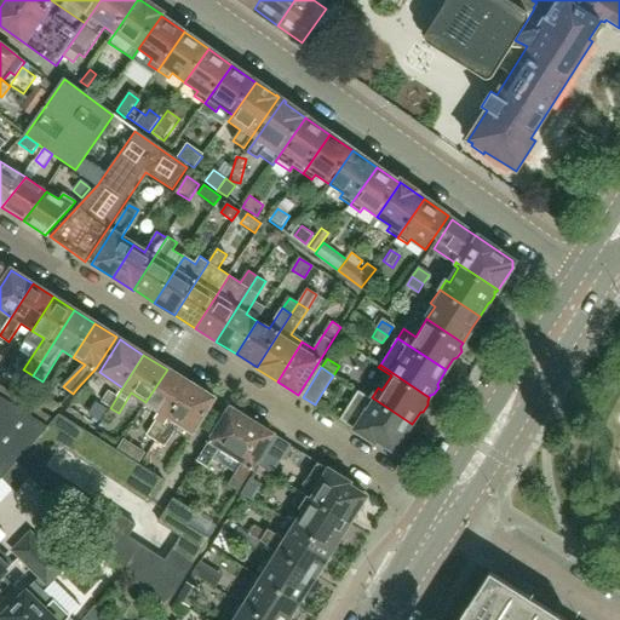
[(159,411),(170,417),(190,384),(167,369),(145,402),(159,411)]
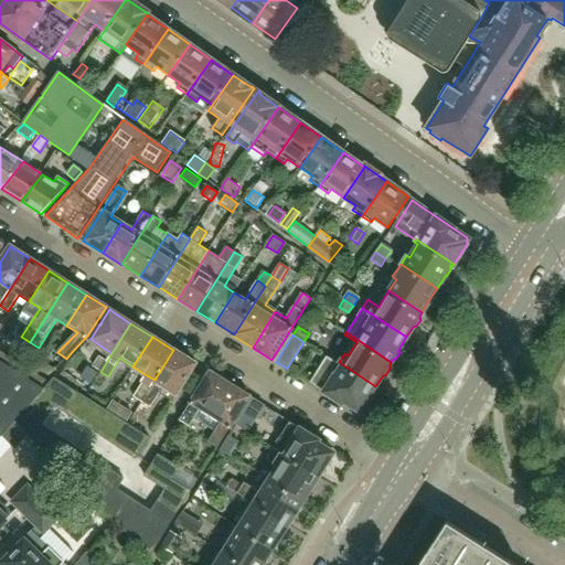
[(151,384),(152,385),(160,390),(159,392),(172,401),(195,363),(187,358),(184,356),(173,350),(155,380),(151,384)]
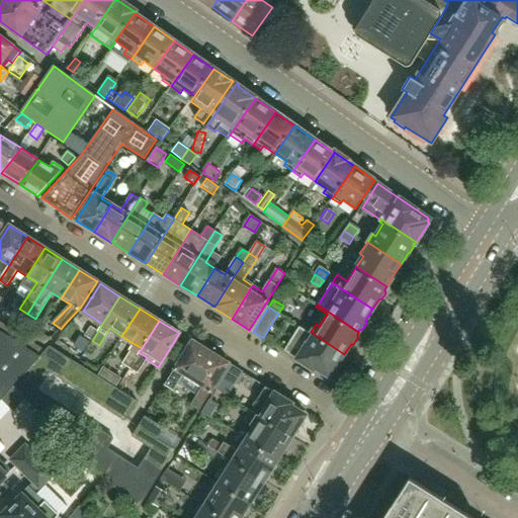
[(37,360),(46,351),(0,322),(0,402),(2,400),(12,389),(13,386),(29,369),(37,360)]
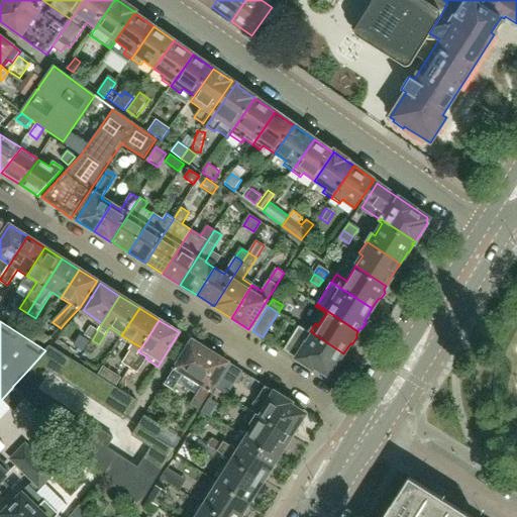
[(84,335),(92,340),(98,330),(90,325),(84,335)]
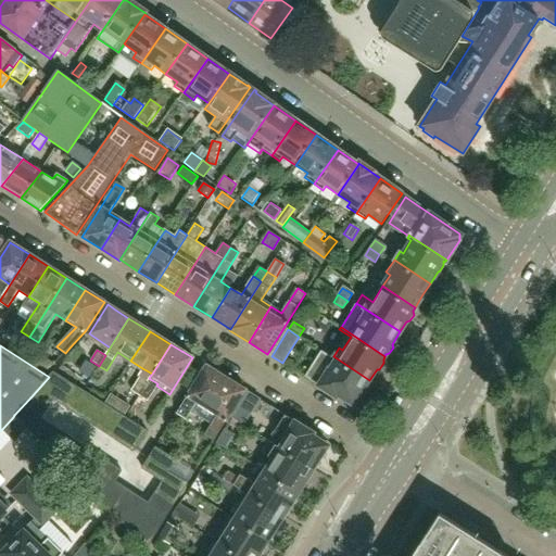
[(354,405),(369,380),(333,356),(326,369),(328,370),(318,386),(337,397),(338,395),(354,405)]
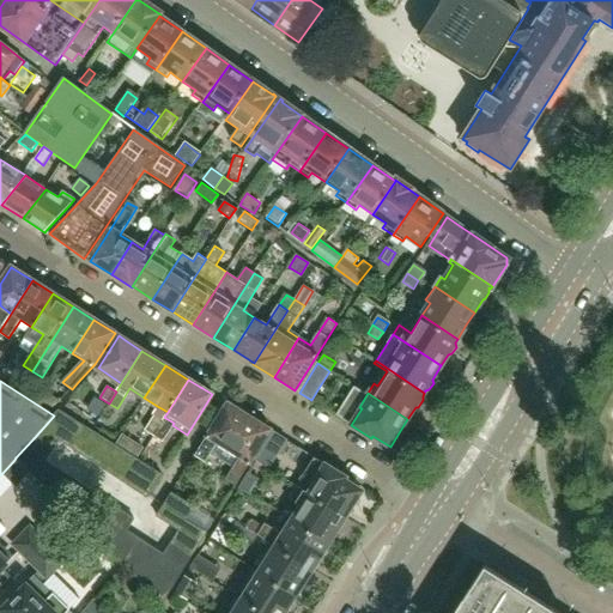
[(214,449),(225,456),(249,417),(228,404),(195,455),(206,462),(214,449)]
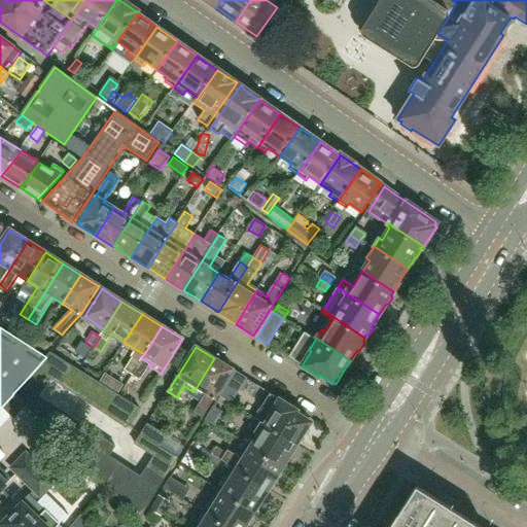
[(61,384),(72,366),(50,352),(46,357),(38,366),(48,373),(50,378),(61,384)]
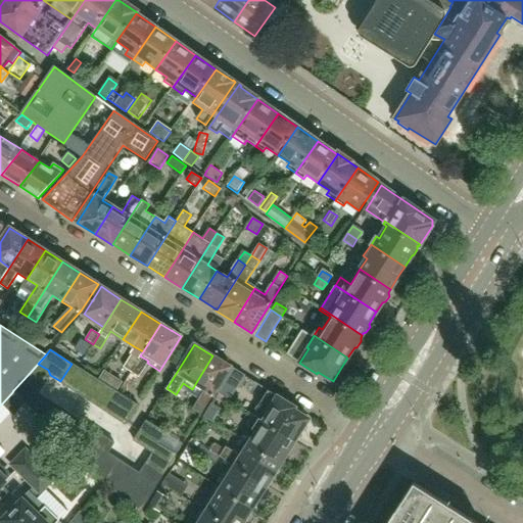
[(125,365),(132,370),(141,357),(140,355),(133,351),(125,365)]
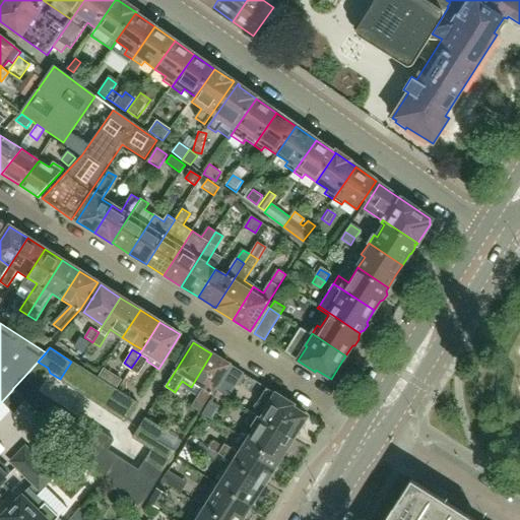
[(211,353),(191,387),(199,392),(190,406),(200,412),(230,365),(211,353)]
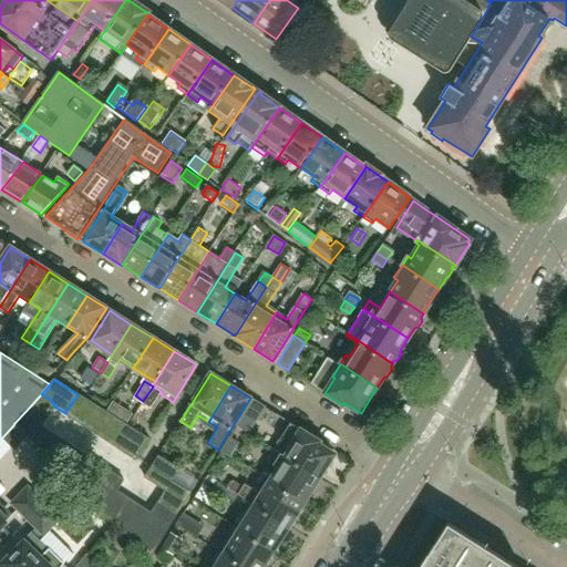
[(161,391),(153,387),(143,401),(152,406),(160,393),(161,391)]
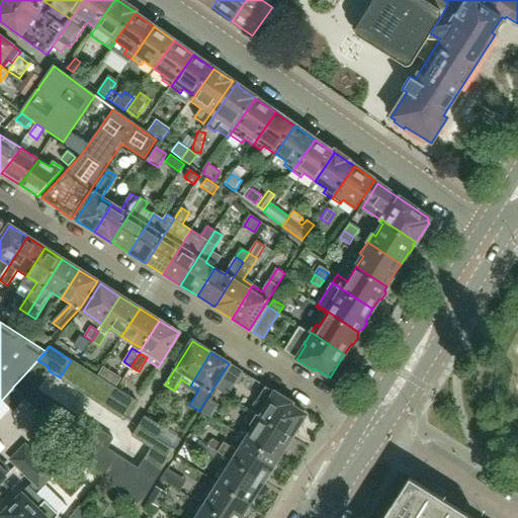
[(48,366),(37,360),(29,369),(45,379),(50,371),(48,366)]
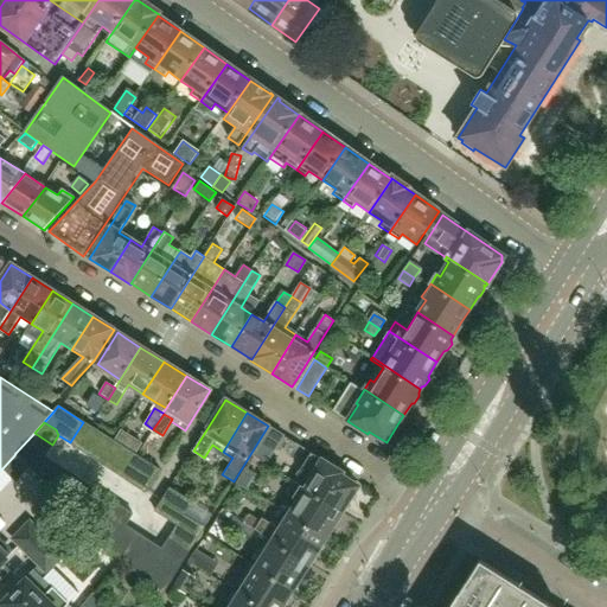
[(82,451),(95,429),(83,422),(70,442),(82,451)]
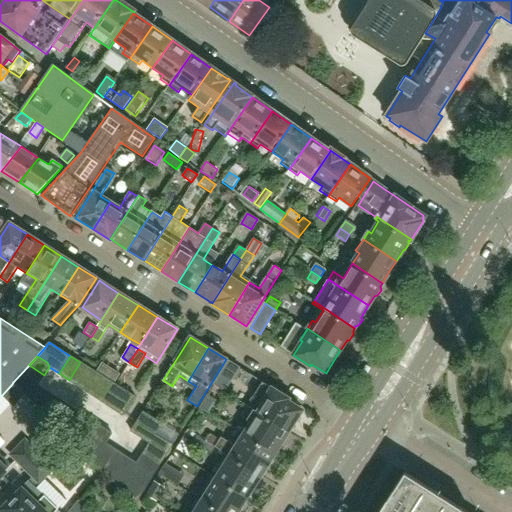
[(225,392),(240,368),(229,361),(214,385),(225,392)]
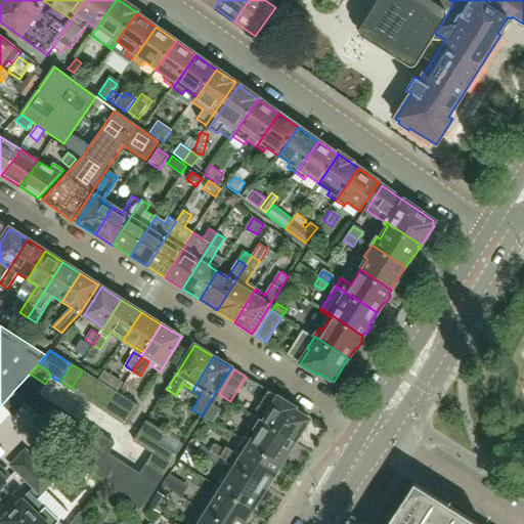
[(82,396),(93,378),(82,370),(71,389),(82,396)]
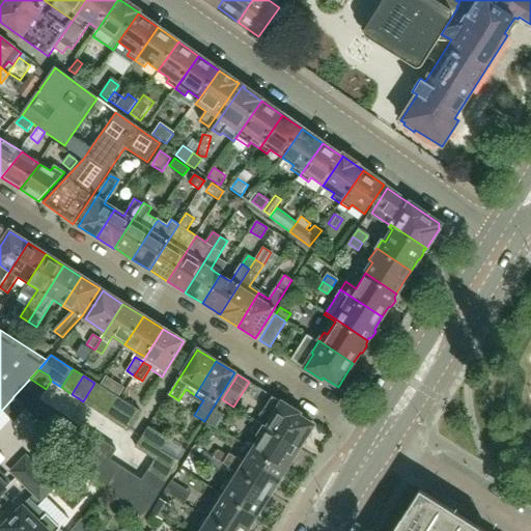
[(106,378),(100,386),(106,390),(118,398),(124,389),(106,378)]
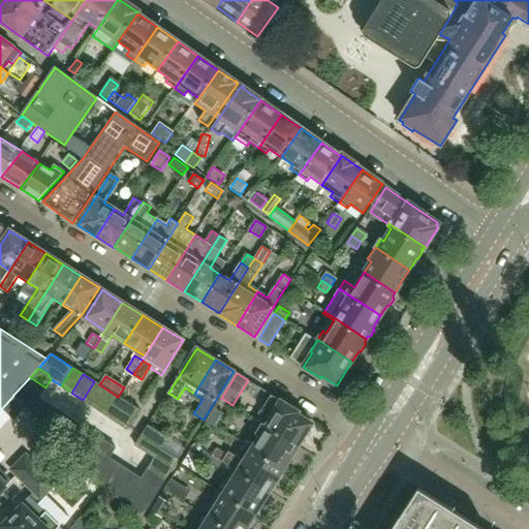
[(39,397),(45,387),(30,377),(13,395),(25,407),(29,411),(39,397)]
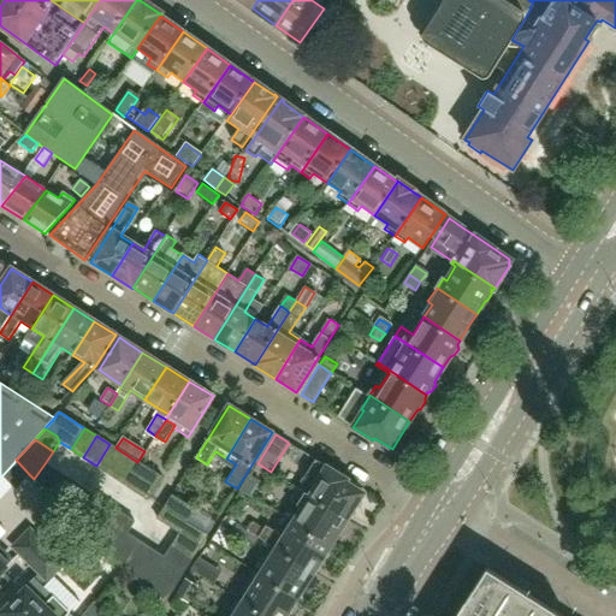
[(110,474),(123,452),(116,448),(110,444),(96,466),(110,474)]
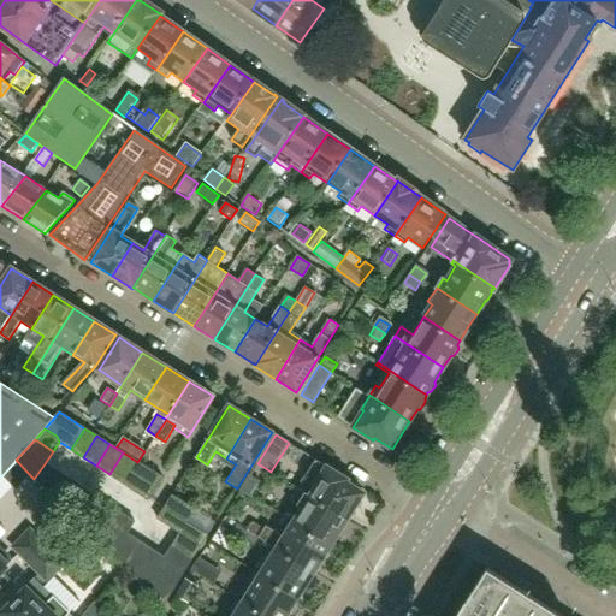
[(122,483),(135,461),(123,452),(110,474),(122,483)]
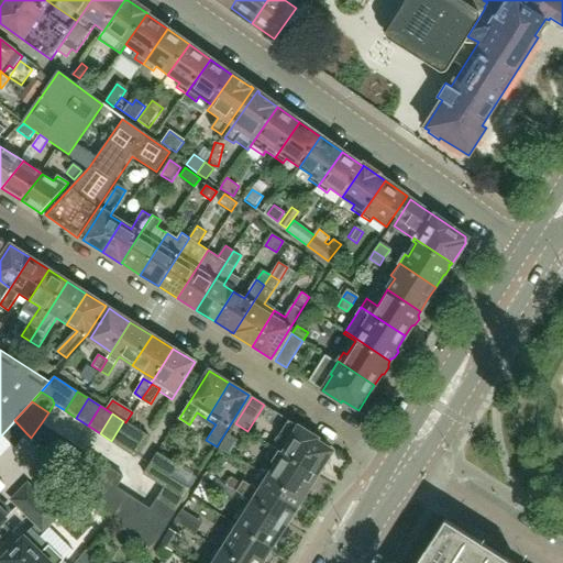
[(13,422),(2,434),(13,444),(17,444),(26,433),(14,420),(13,422)]
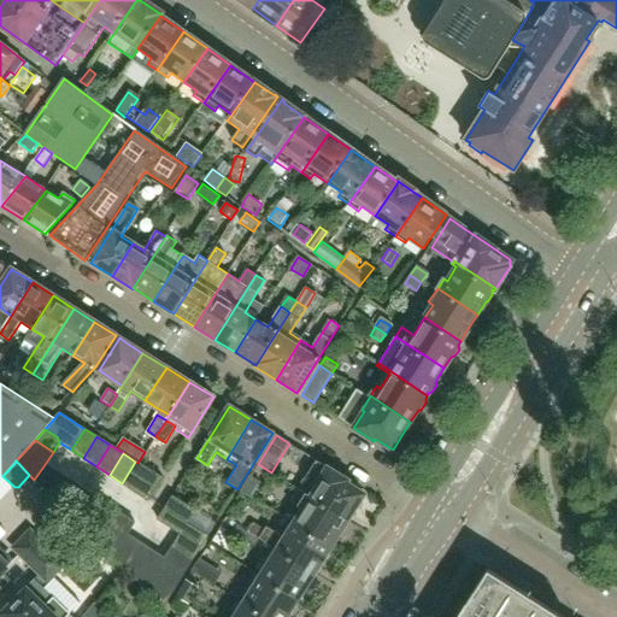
[(365,495),(347,483),(348,481),(316,460),(305,477),(298,489),(348,522),(365,495)]
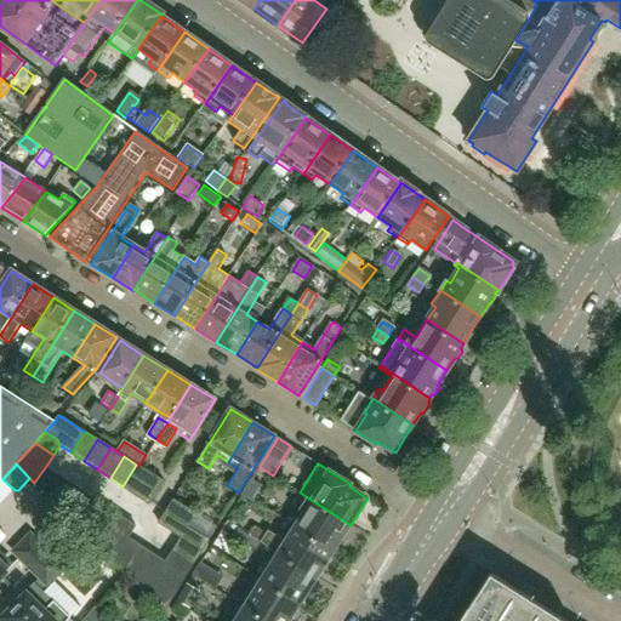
[(136,495),(149,473),(136,465),(123,486),(136,495)]
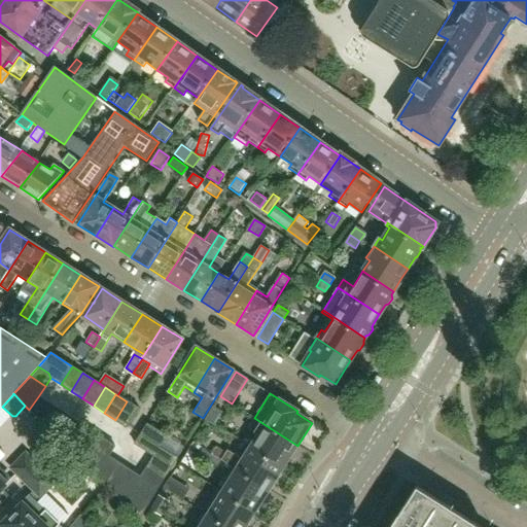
[(40,420),(50,402),(39,395),(29,410),(40,420)]
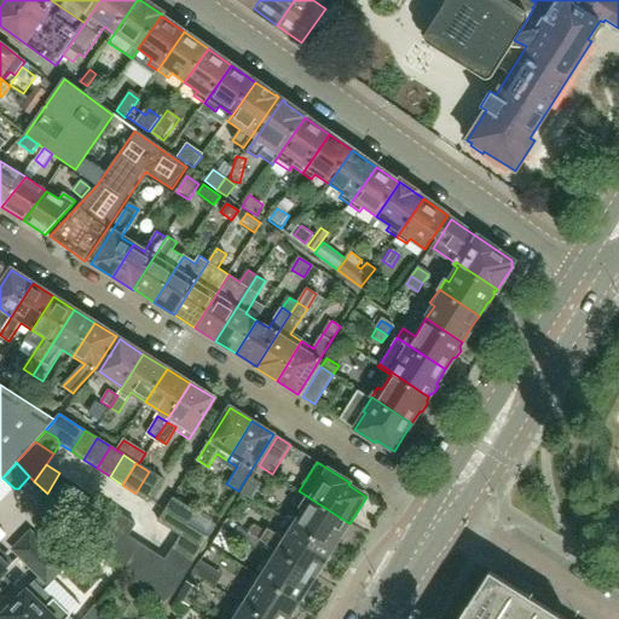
[(148,502),(162,480),(149,472),(136,493),(148,502)]
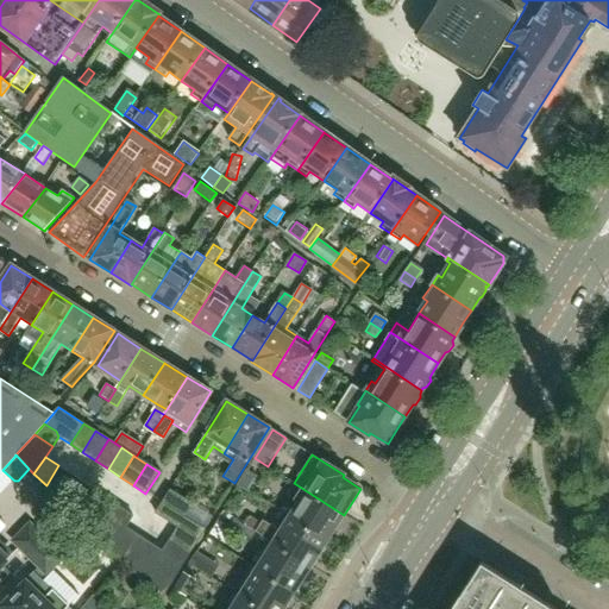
[(56,496),(71,473),(58,465),(46,485),(56,496)]
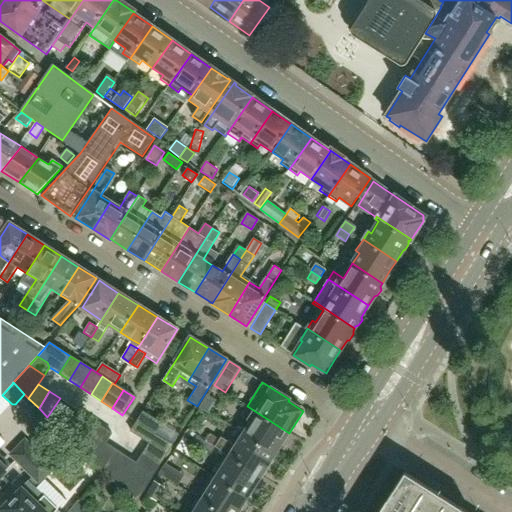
[(216,399),(207,393),(199,405),(208,412),(216,399)]
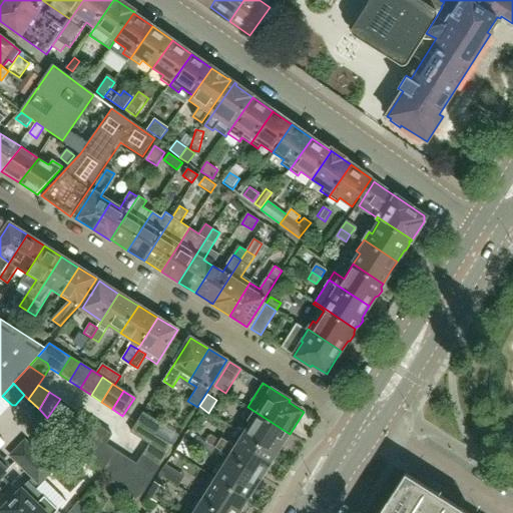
[(56,427),(70,406),(60,399),(47,418),(53,423),(56,427)]
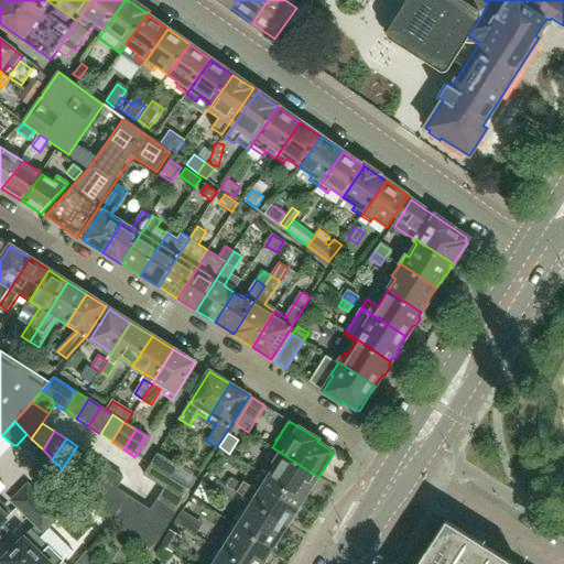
[(72,479),(88,454),(77,446),(62,469),(67,475),(72,479)]
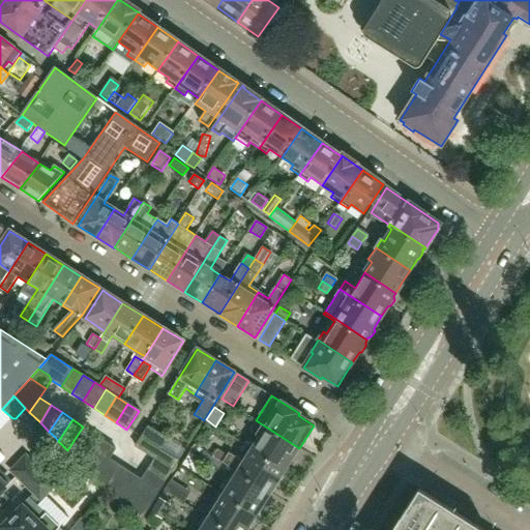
[(293,459),(299,448),(256,420),(249,430),(258,435),(261,437),(253,450),(285,471),(287,468),(290,468),(294,462),(293,459)]
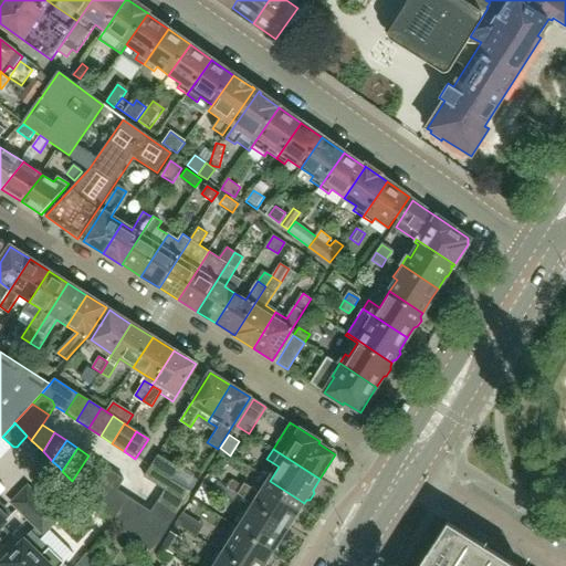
[(178,468),(158,454),(144,475),(165,489),(171,479),(178,468)]
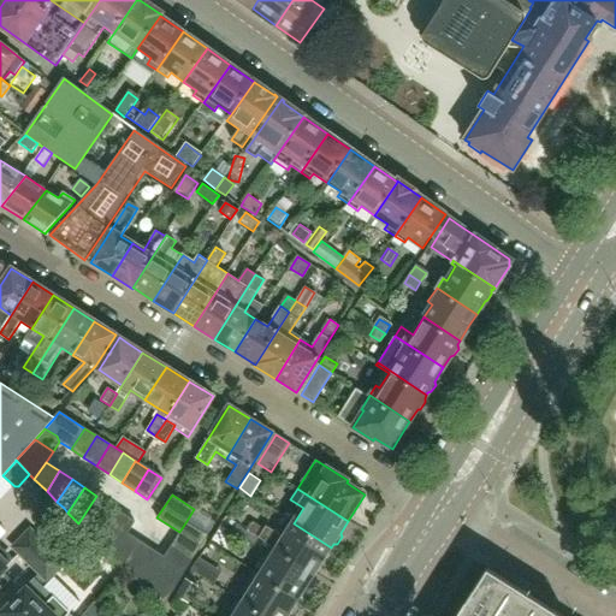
[(89,534),(110,504),(96,496),(78,523),(89,534)]
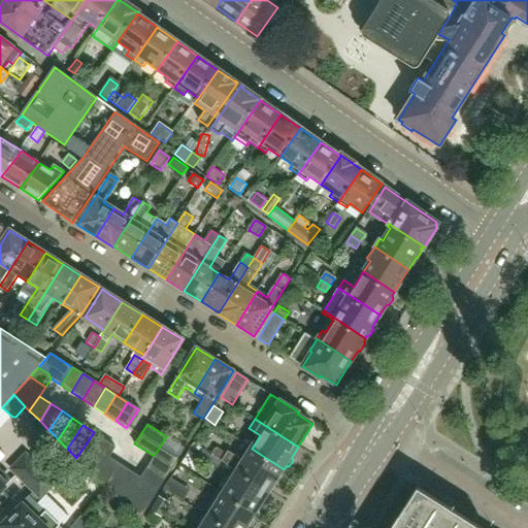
[(86,466),(104,439),(94,432),(76,458),(86,466)]
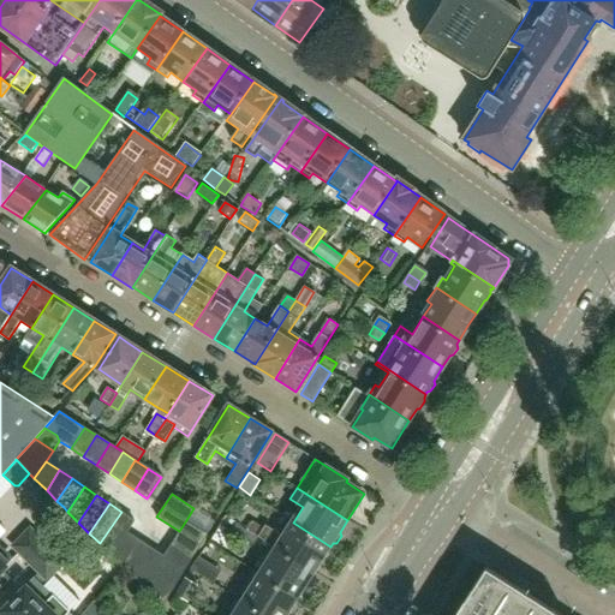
[(54,536),(73,518),(67,512),(64,507),(39,533),(48,543),(54,536)]
